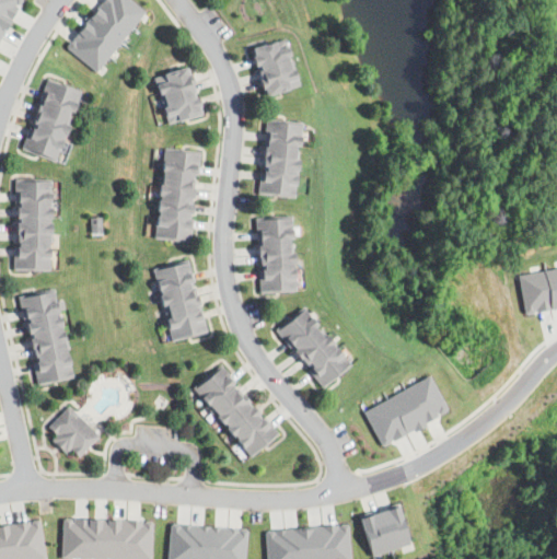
[(0,0),(0,44),(13,19),(15,20),(25,0),(0,0)]
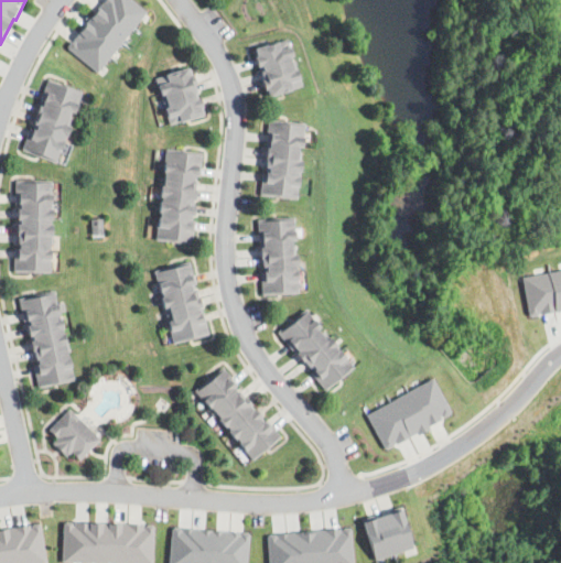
[(100,74),(149,13),(132,0),(107,0),(68,50),(100,74)]
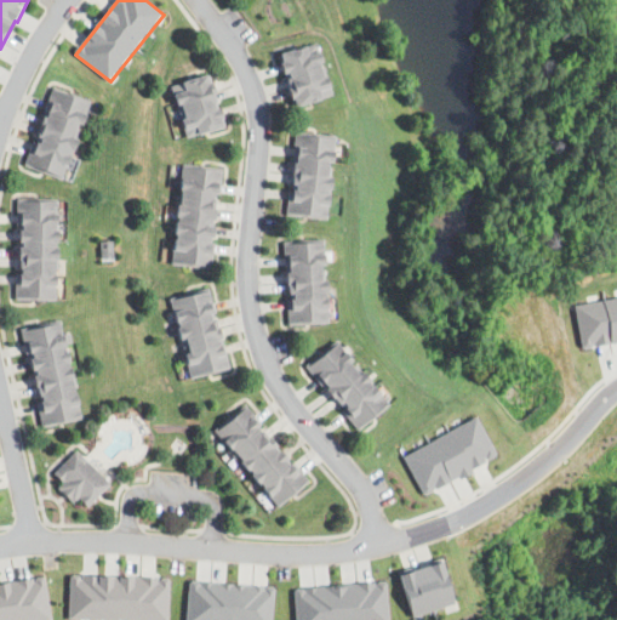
[(279,55),(293,107),(330,96),(315,44),(279,55)]
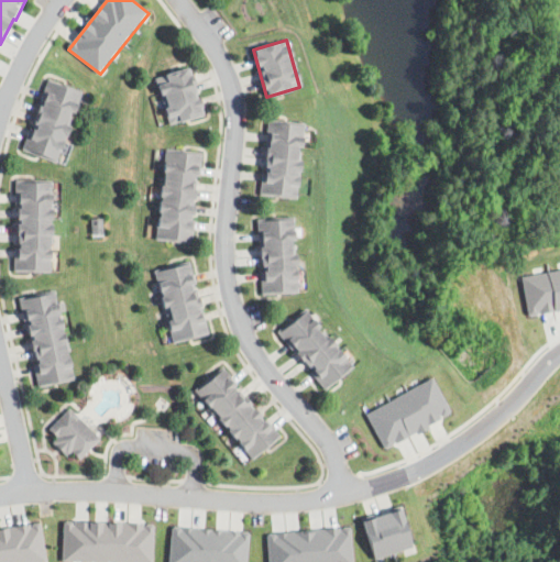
[(172,125),(204,117),(190,68),(157,78),(172,125)]
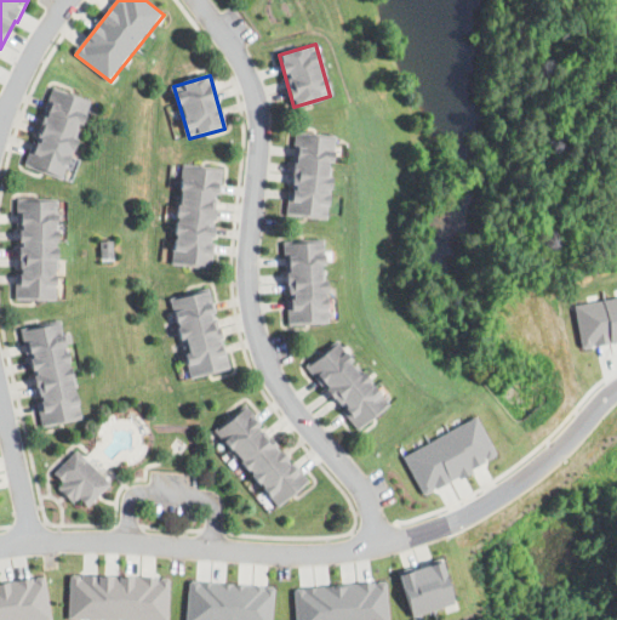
[(27,169),(66,180),(89,101),(51,90),(27,169)]
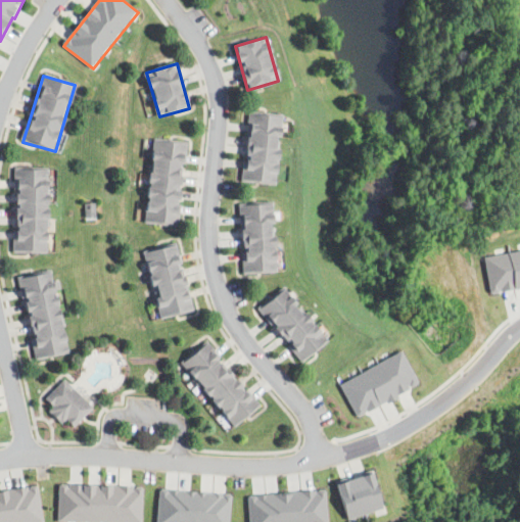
[(275,185),(280,116),(247,113),(242,182),(275,185)]
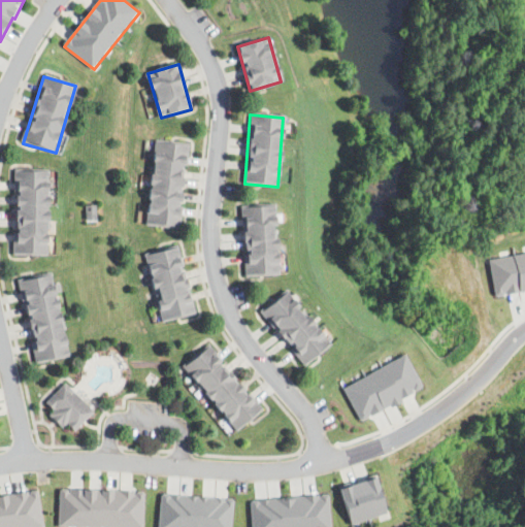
[(148,226),(182,229),(188,145),(154,142),(148,226)]
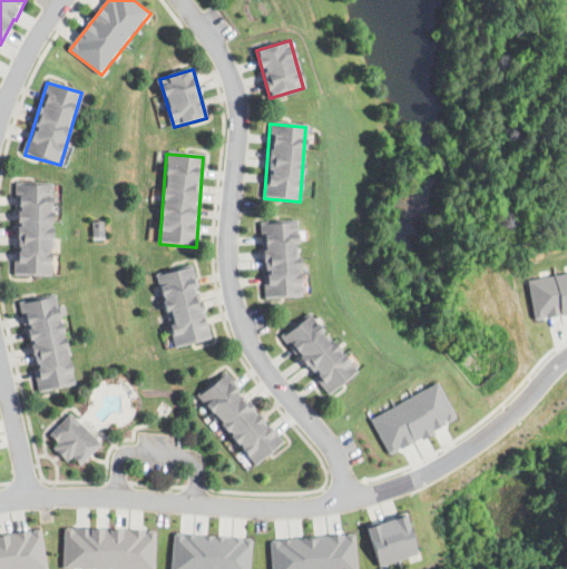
[(51,276),(51,185),(16,185),(16,276),(51,276)]
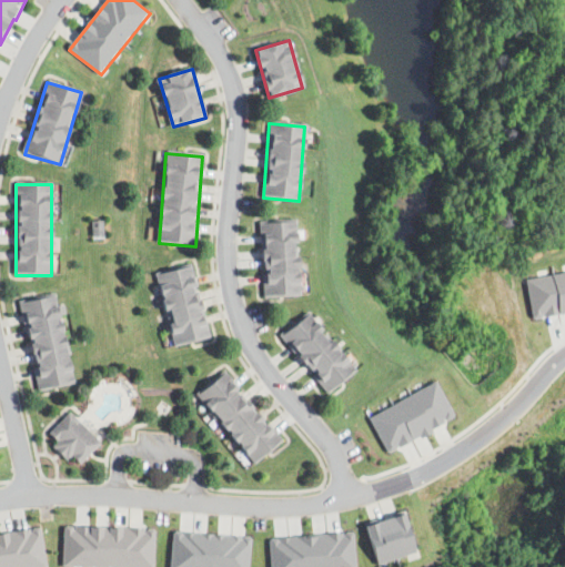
[(295,222),(260,223),(262,297),(298,296),(295,222)]
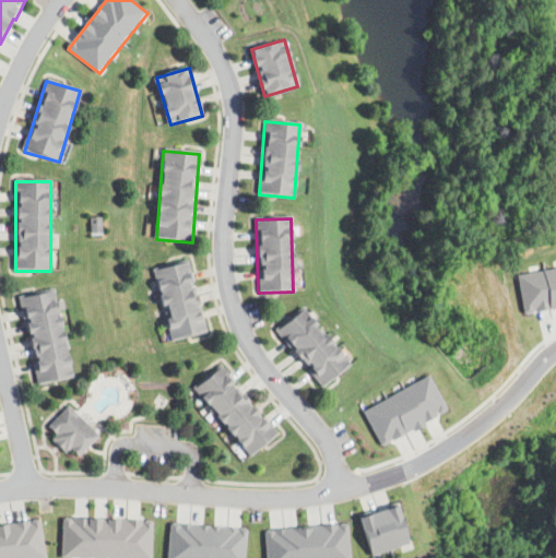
[(206,333),(190,262),(156,270),(172,341),(206,333)]
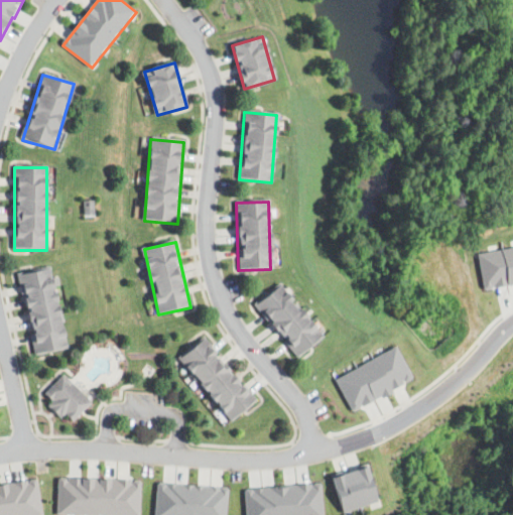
[(485,288),(512,283),(512,247),(480,252),(485,288)]
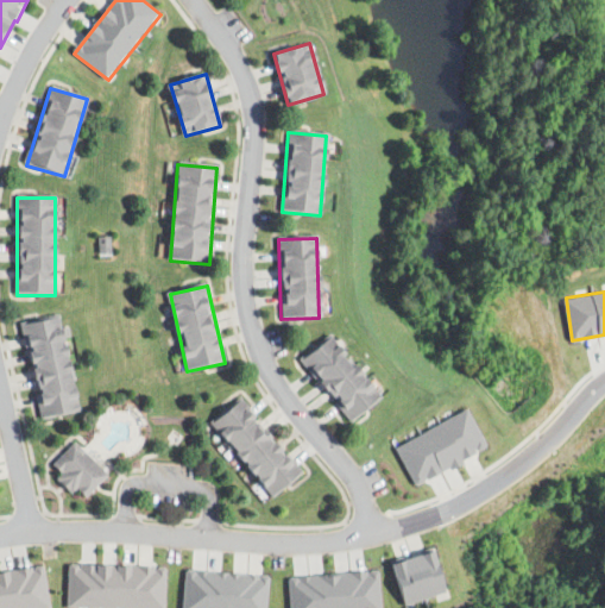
[(79,413),(61,318),(25,324),(42,420),(79,413)]
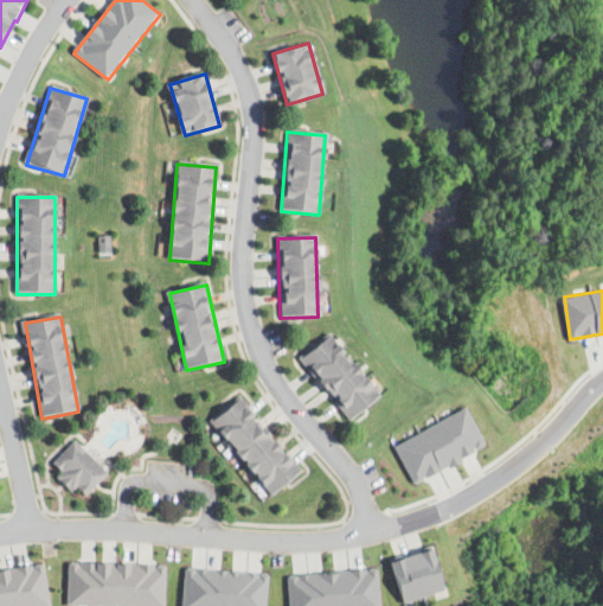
[(348,421),(378,399),(328,336),(299,358),(348,421)]
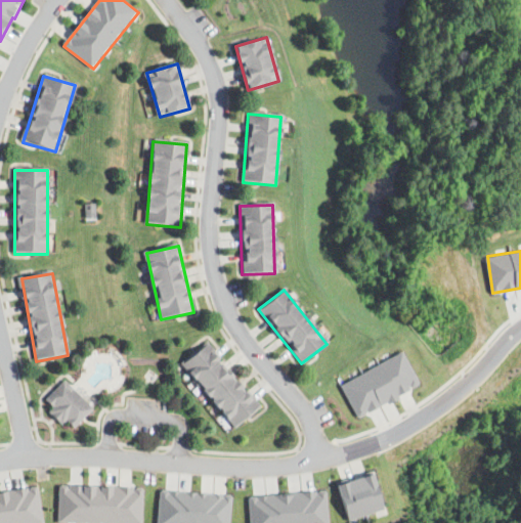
[(259,408),(208,345),(182,365),(233,429),(259,408)]
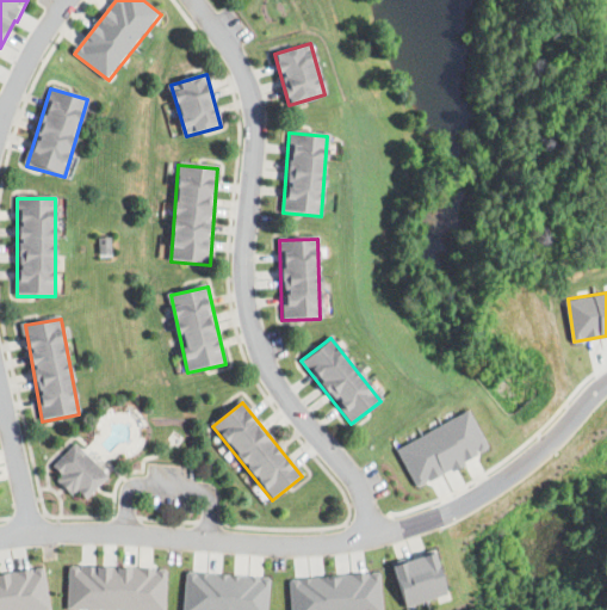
[(397,448),(416,487),(490,450),(470,411),(397,448)]
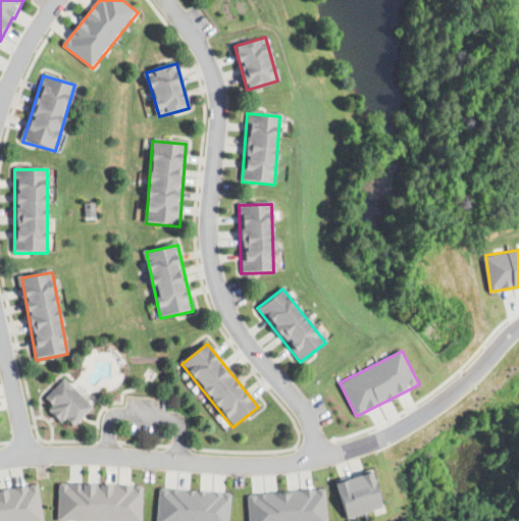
[(50,411),(63,424),(66,421),(73,428),(94,408),(66,380),(46,400),(53,408),(50,411)]
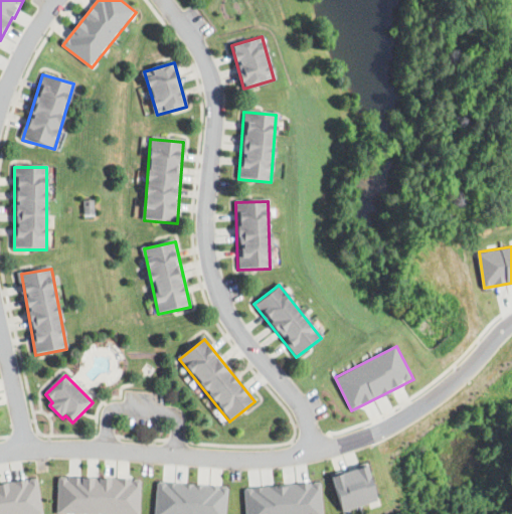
[(370,466),(334,474),(341,510),(377,502),(370,466)]
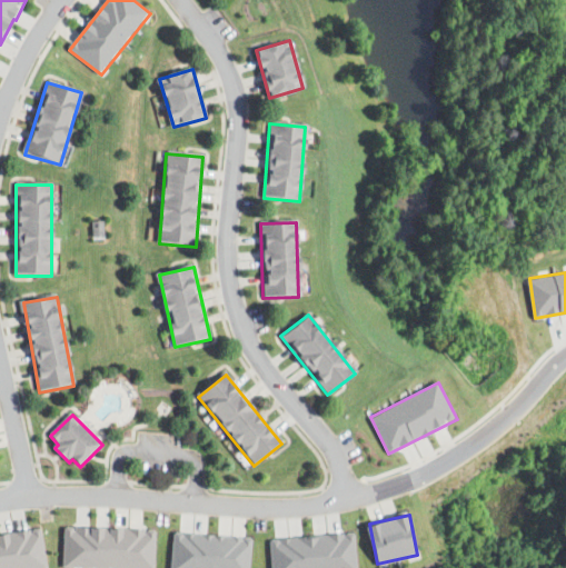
[(156,567),(157,529),(66,527),(65,567),(156,567)]
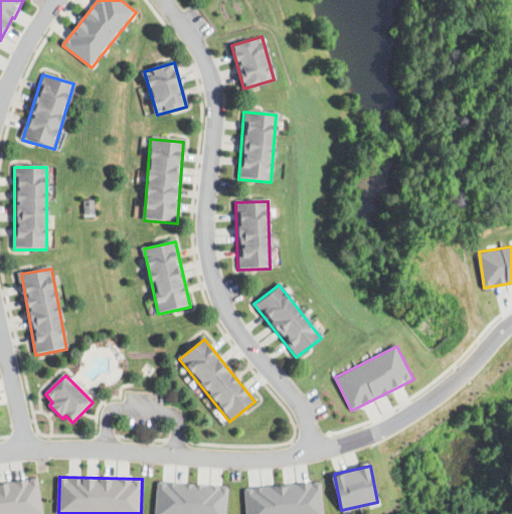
[(0,483),(0,513),(43,513),(39,479),(0,483)]
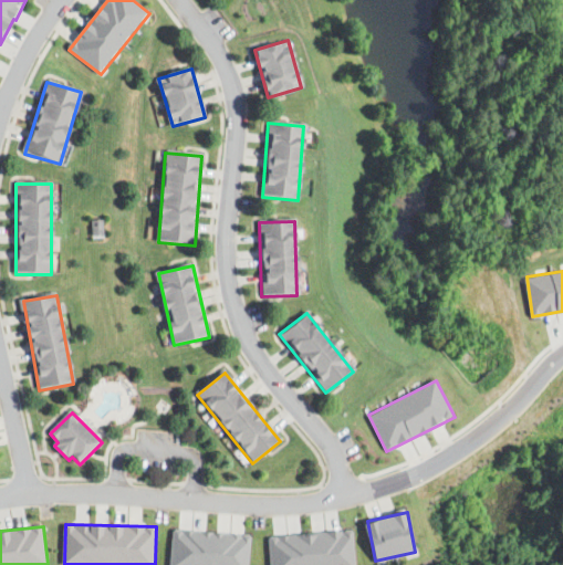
[(250,564),(252,534),(174,531),(171,564),(250,564)]
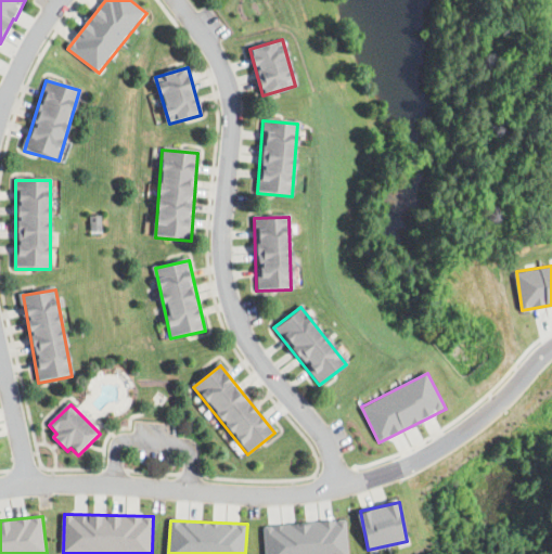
[(349,553),(348,520),(265,525),(266,553),(349,553)]
